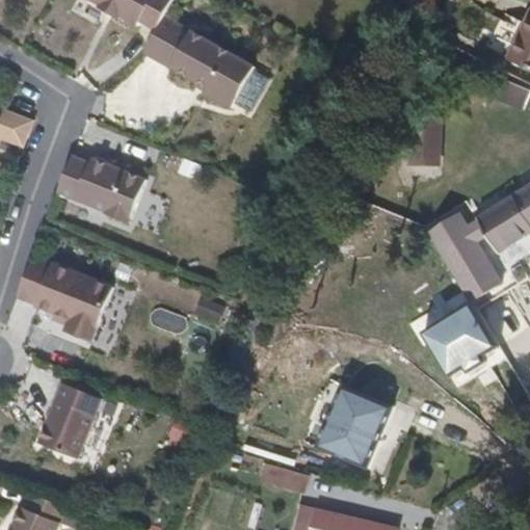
[(86,0),(94,4),(93,6),(112,18),(113,16),(131,25),(134,20),(150,29),(159,14),(166,0),(86,0)]
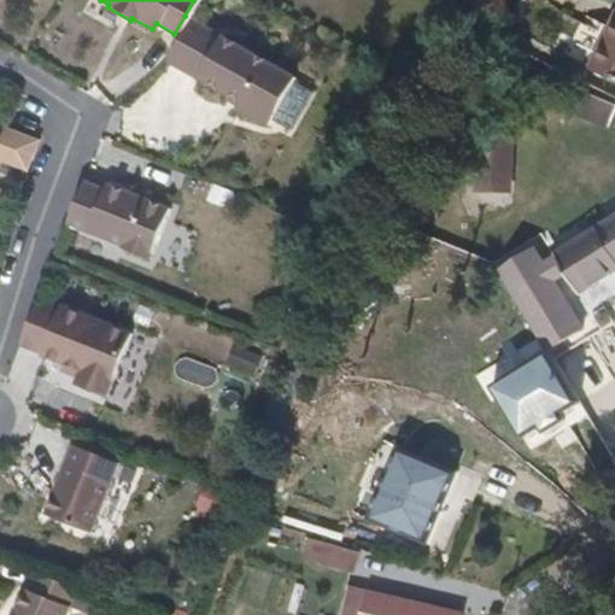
[(560,33),(550,53),(614,83),(614,11),(604,34),(580,22),(572,37),(560,33)]
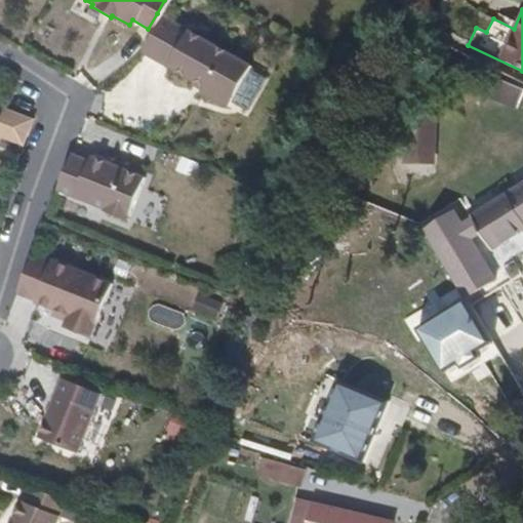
[(148,29),(135,49),(136,50),(202,86),(199,91),(226,106),(249,64),(157,13),(148,29)]
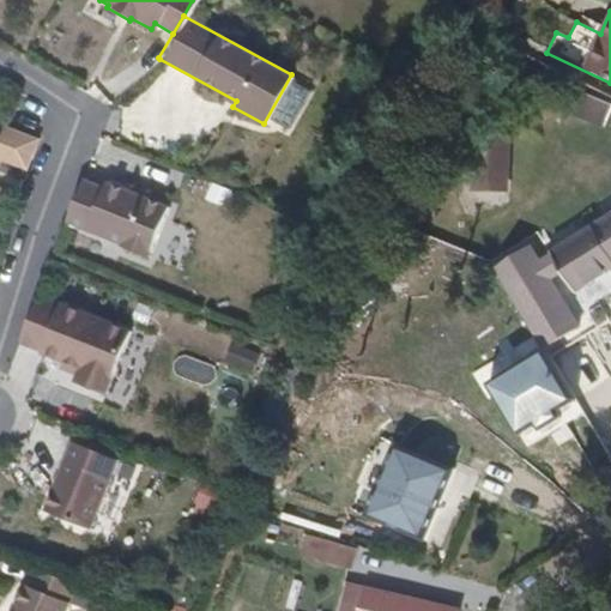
[(0,159),(20,168),(31,138),(0,126),(0,159)]
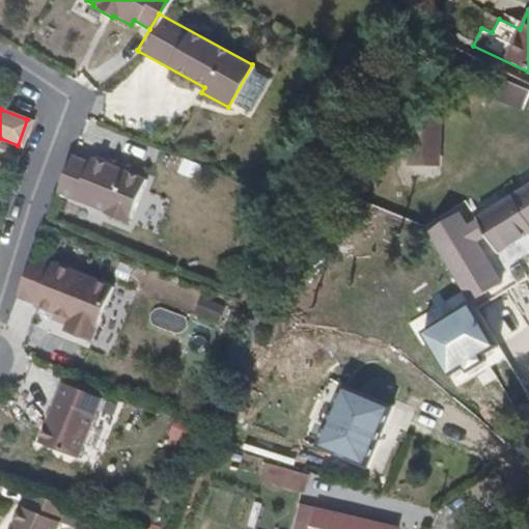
[(438,116),(398,116),(397,147),(407,147),(406,166),(436,167),(438,116)]
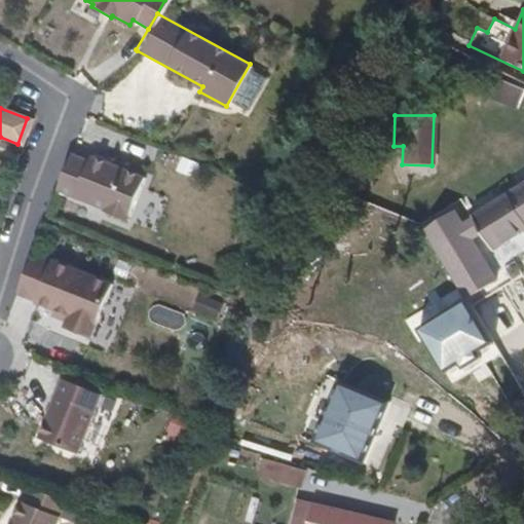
[(67,152),(66,152),(52,188),(53,189),(103,208),(102,210),(125,219),(143,175),(120,166),(111,163),(87,154),(85,159),(67,152)]
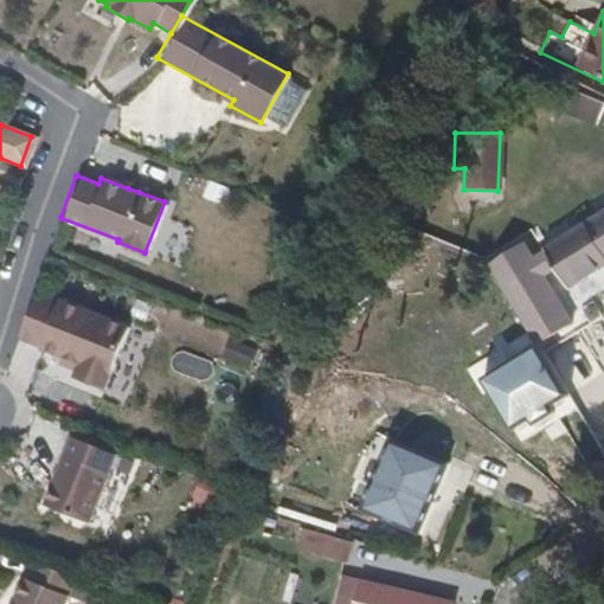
[(206,185),(201,201),(227,209),(232,192),(206,185)]
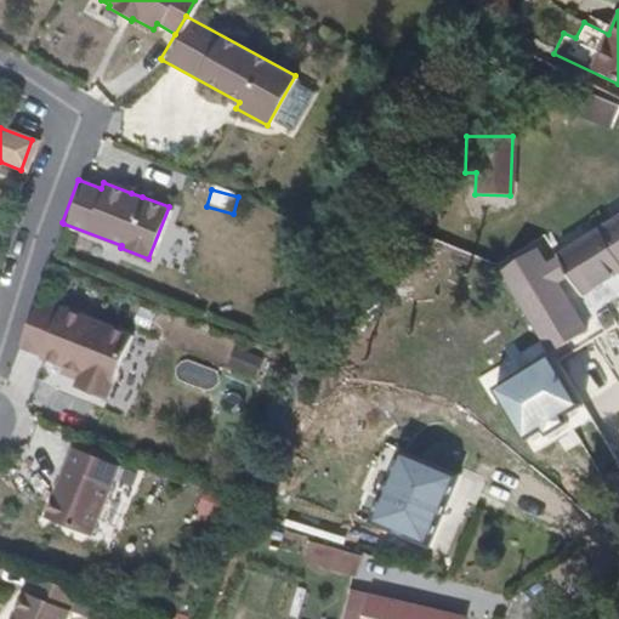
[(618,211),(552,251),(579,297),(618,273),(618,211)]
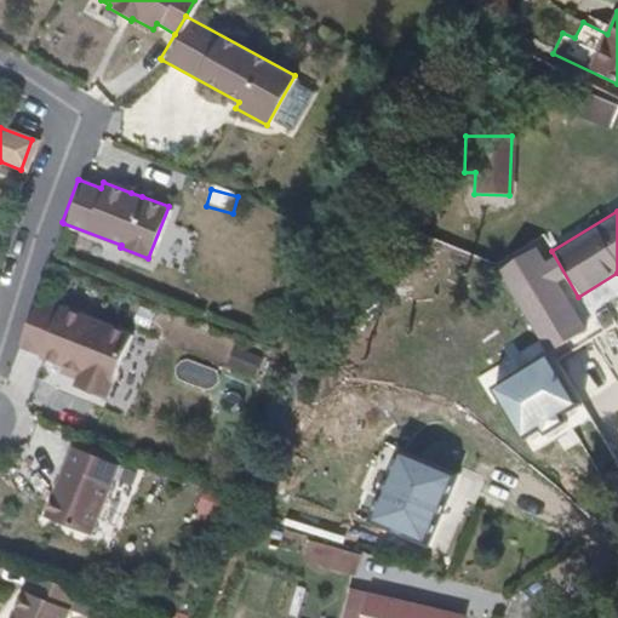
[(33,298),(16,344),(39,353),(38,355),(61,365),(79,371),(76,377),(73,385),(104,398),(130,333),(57,305),(56,308),(33,298)]
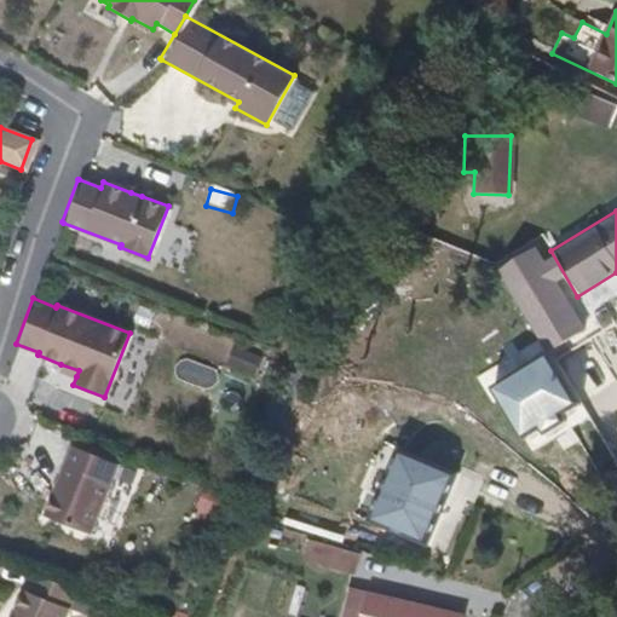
[(79,370),(61,364),(58,369),(76,376),(79,370)]
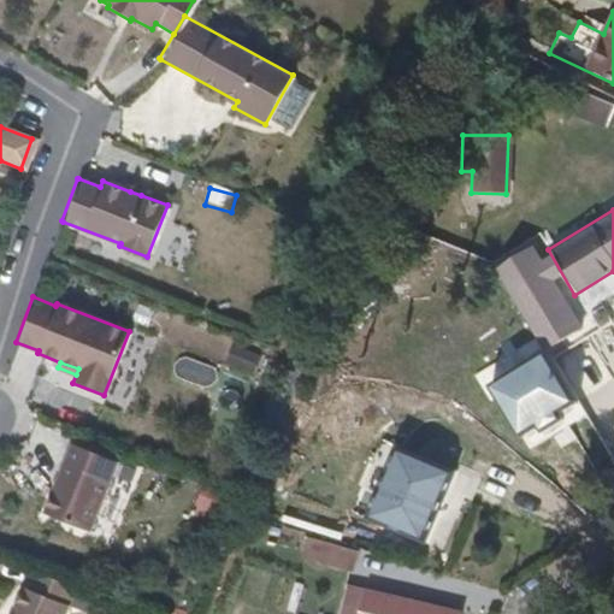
[(114,460),(70,442),(43,512),(88,530),(114,460)]
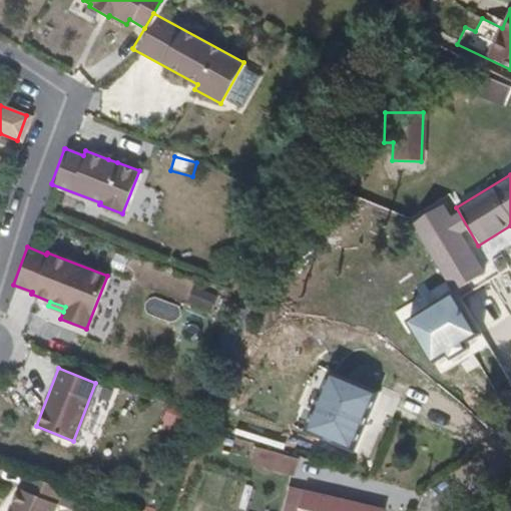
[(158,429),(176,437),(186,414),(169,406),(158,429)]
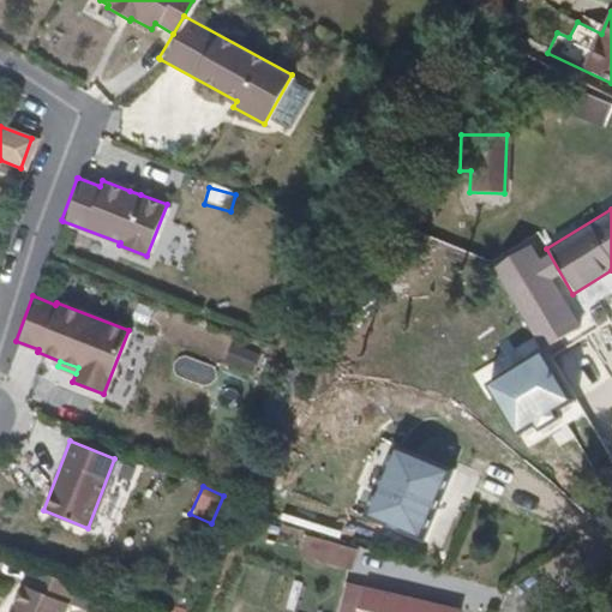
[(351,569),(354,549),(304,540),(300,561),(351,569)]
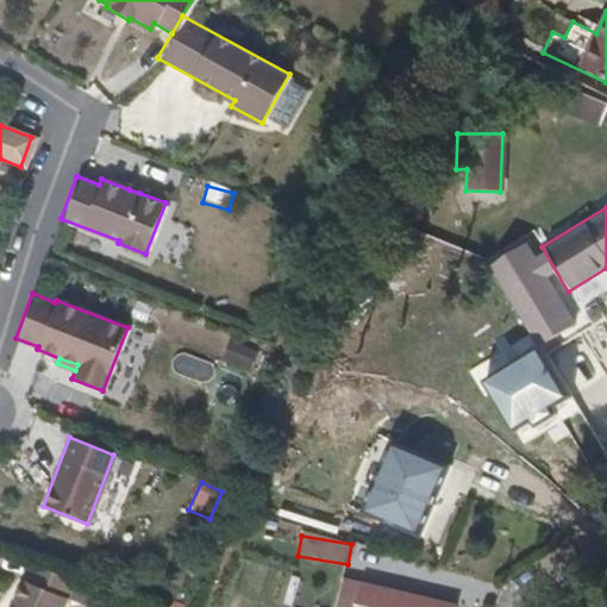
[(63,606),(75,580),(75,579),(35,564),(27,582),(23,580),(14,601),(12,606),(63,606)]
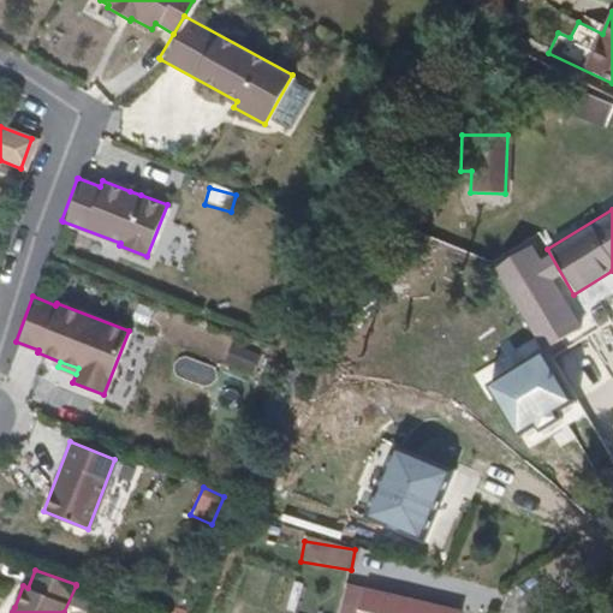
[(362,612),(367,594),(350,590),(344,612),(362,612)]
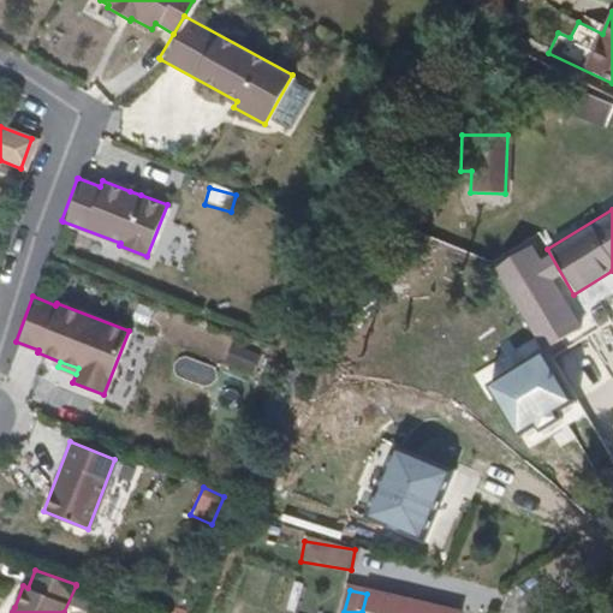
[(445,612),(367,594),(362,612),(445,612)]
